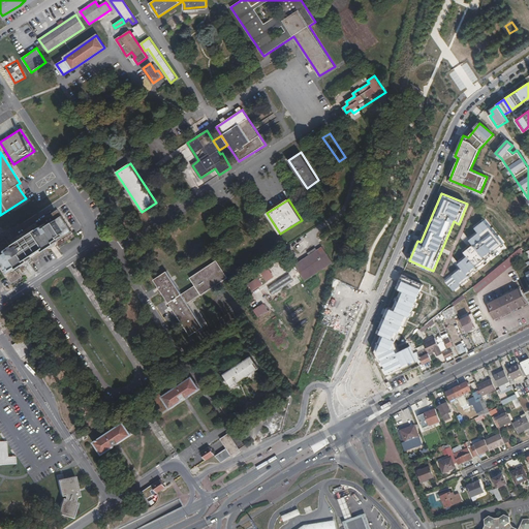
[(0,240),(0,266),(12,283),(21,278),(14,267),(18,266),(21,271),(25,269),(25,268),(34,261),(30,256),(44,247),(49,252),(58,246),(59,247),(75,236),(58,210),(36,223),(39,226),(12,244),(12,245),(10,246),(5,238),(0,240)]
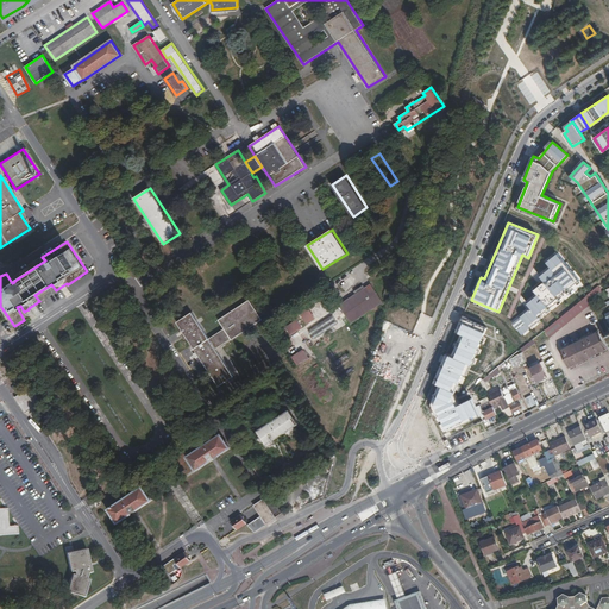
[(570,251),(565,256),(570,262),(576,256),(570,251)]
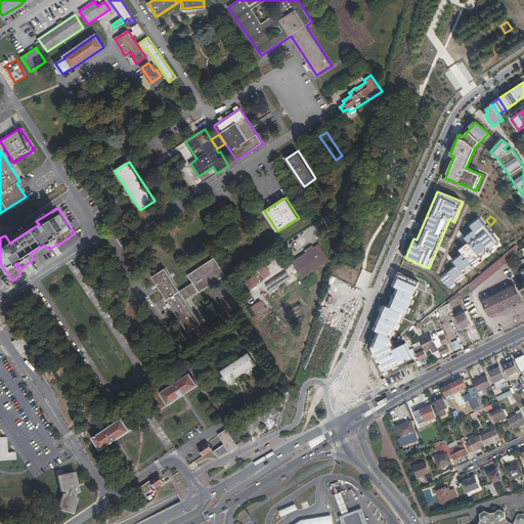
[(457,265),(441,278),(449,289),(466,275),(464,273),(482,258),(479,254),(498,242),(481,219),(471,225),(475,230),(466,237),(469,242),(460,250),(464,254),(454,261),(457,265)]
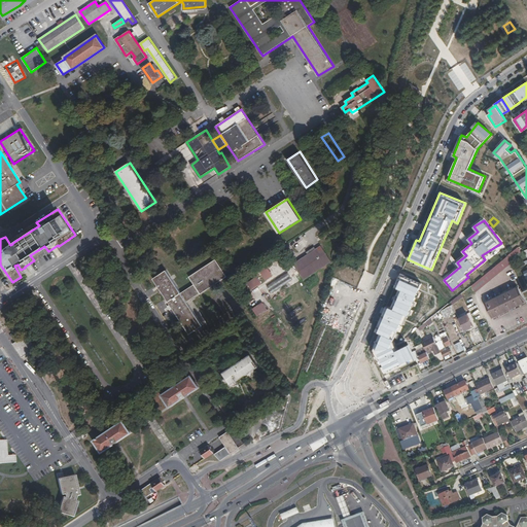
[(505,242),(513,236),(499,221),(492,227),(505,242)]
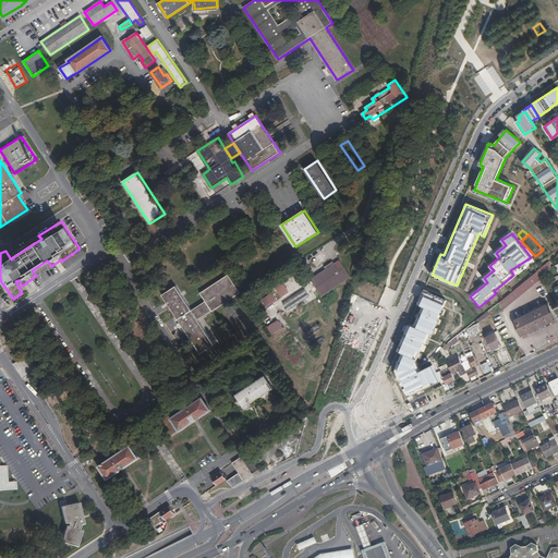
[(326,270),(312,279),(323,296),(351,277),(340,261),(334,265),(332,263),(325,267),(326,270)]
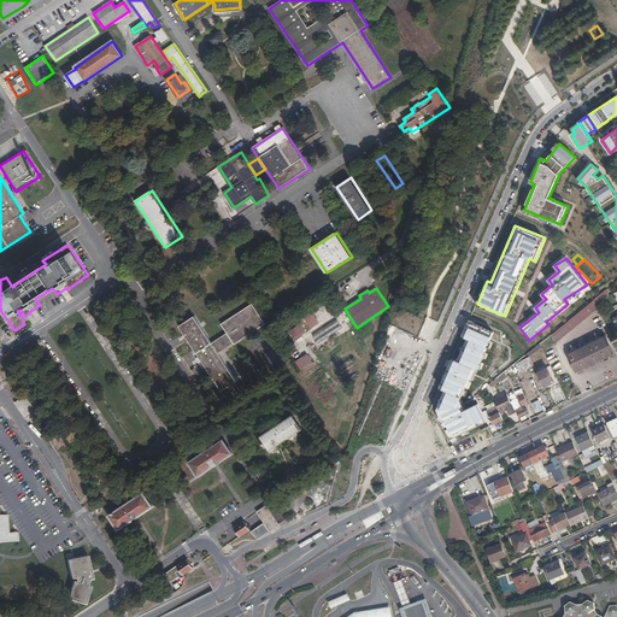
[(569,333),(598,310),(594,304),(593,301),(564,324),(569,333)]
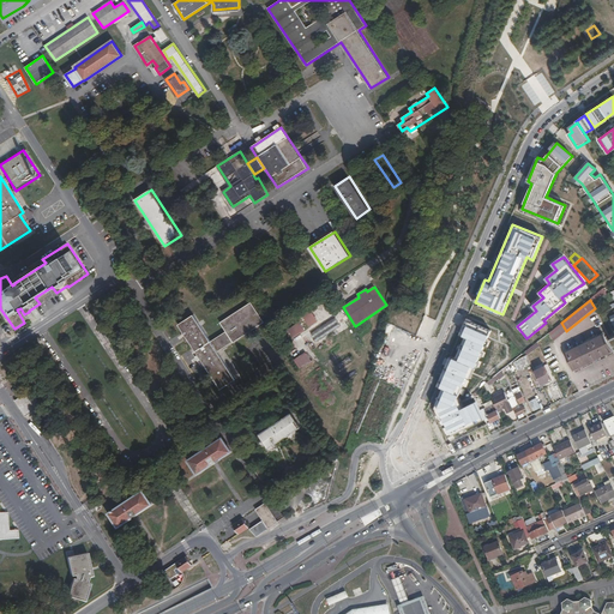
[(193,315),(179,325),(221,390),(236,380),(218,351),(233,342),(234,343),(264,323),(251,302),(221,323),(227,332),(211,342),(193,315)]
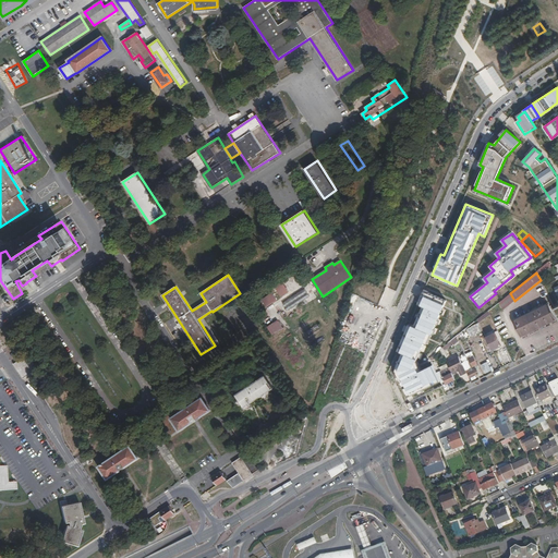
[(275,287),(281,296),(290,291),(283,281),(275,287)]
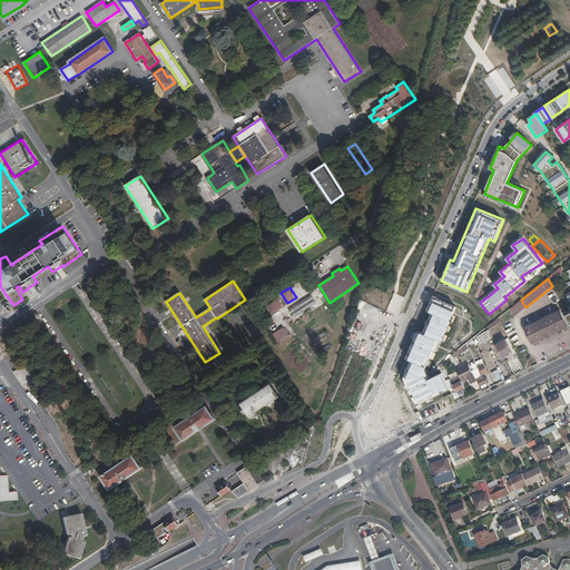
[(474,296),(479,302),(488,295),(484,290),(474,296)]
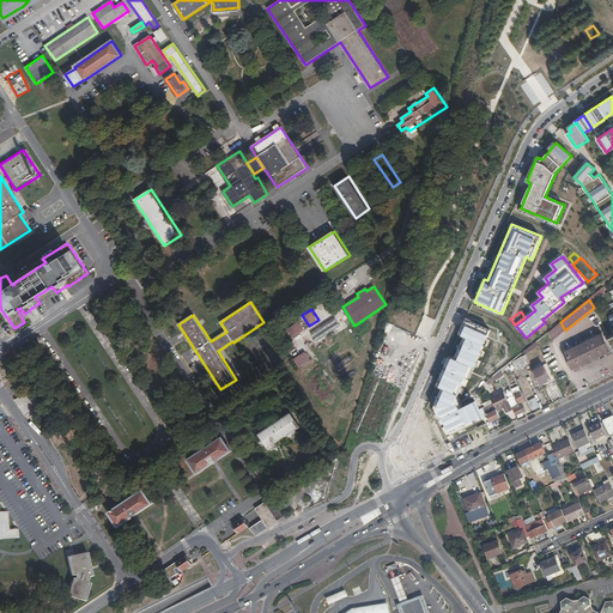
[(316,341),(340,326),(335,317),(310,333),(316,341)]
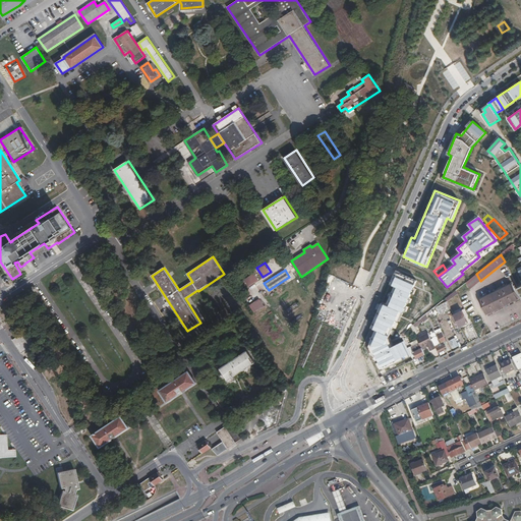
[(411,355),(403,340),(394,345),(390,338),(418,280),(395,270),(390,283),(395,286),(388,304),(383,302),(371,328),(377,331),(371,343),(384,368),(411,355)]
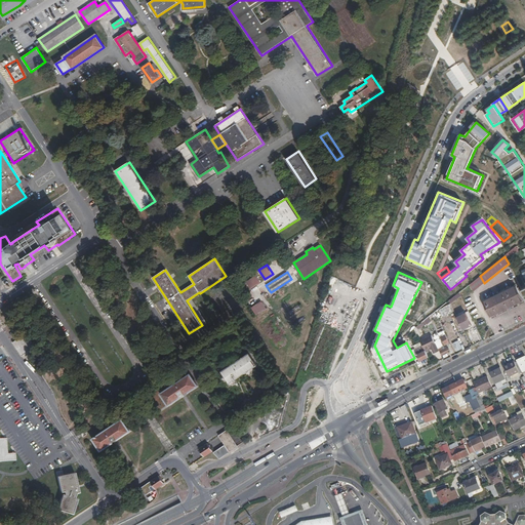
[(246,281),(251,289),(261,283),(256,275),(246,281)]
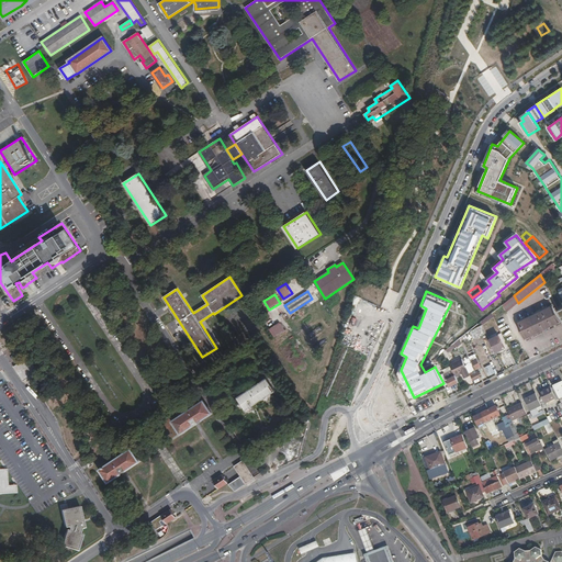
[(507,312),(518,303),(514,295),(503,304),(507,312)]
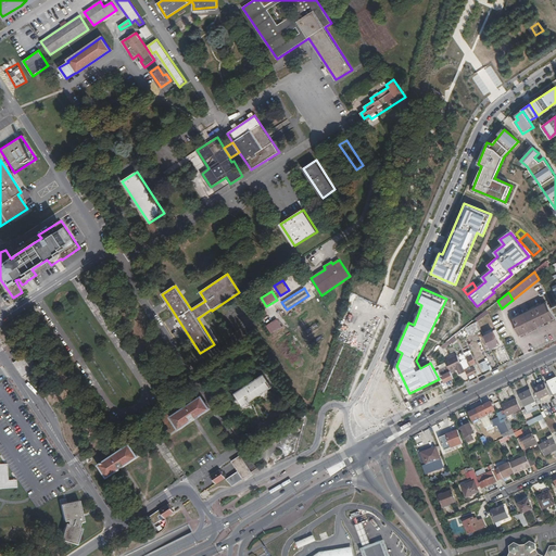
[(352,306),(362,310),(364,303),(354,300),(352,306)]
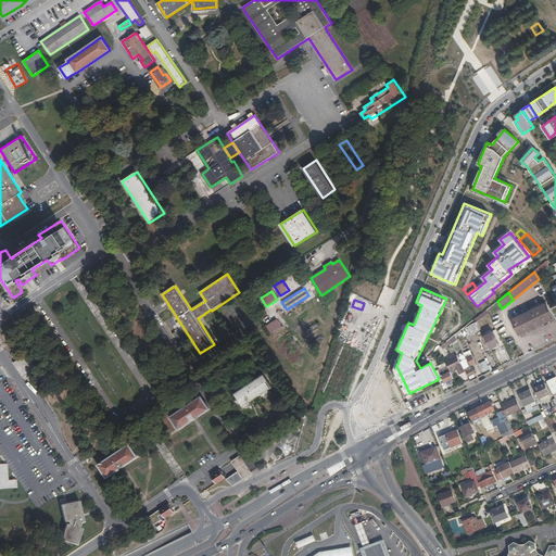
[(546,303),(520,316),(528,331),(554,318),(546,303)]
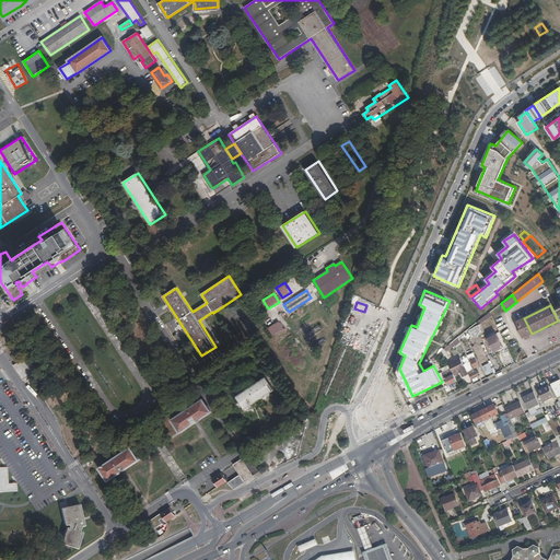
[(358,327),(362,314),(354,311),(350,325),(358,327)]
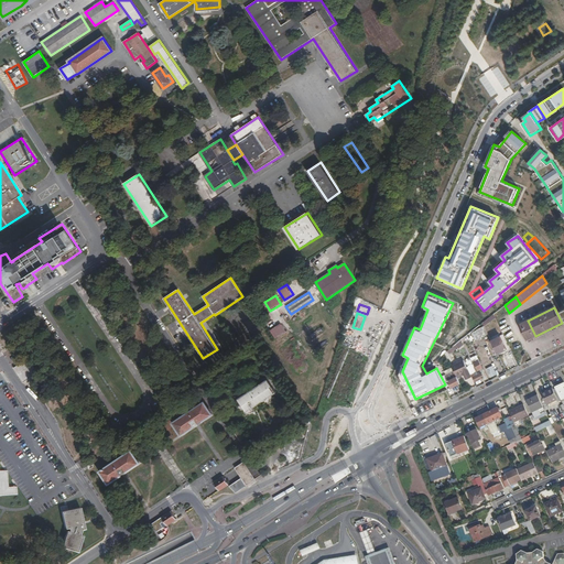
[(486,325),(496,317),(494,315),(484,322),(486,325)]
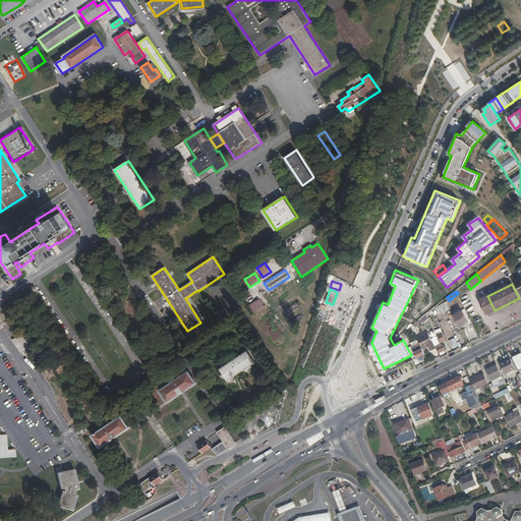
[(486,314),(495,310),(487,296),(480,300),(486,314)]
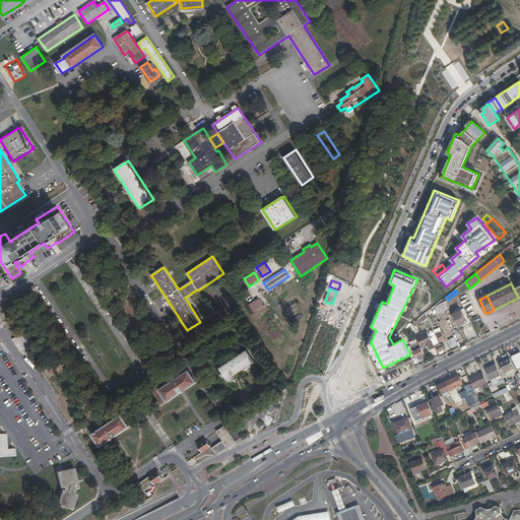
[(260,298),(250,304),(254,312),(265,306),(260,298)]
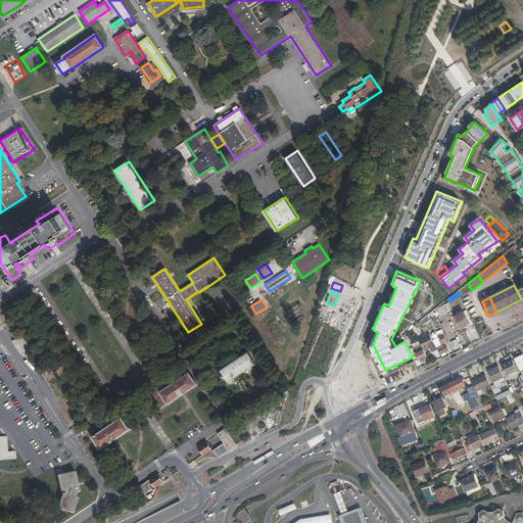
[(442,315),(453,310),(449,302),(438,307),(442,315)]
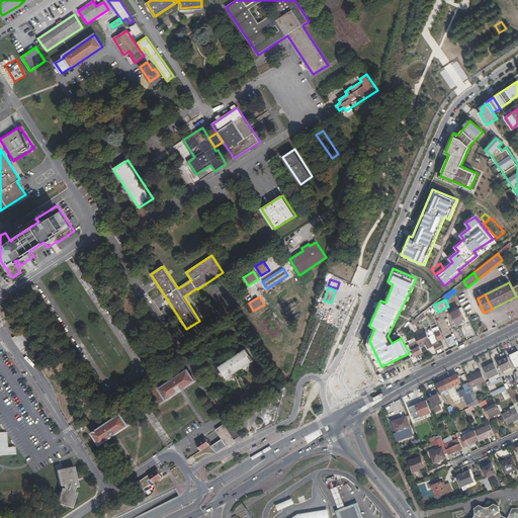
[(468,320),(462,308),(459,310),(459,309),(451,313),(457,325),(468,320)]
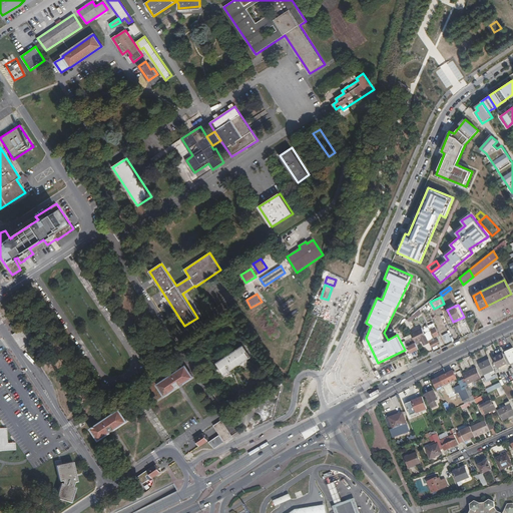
[(420,310),(404,321),(407,325),(422,314),(420,310)]
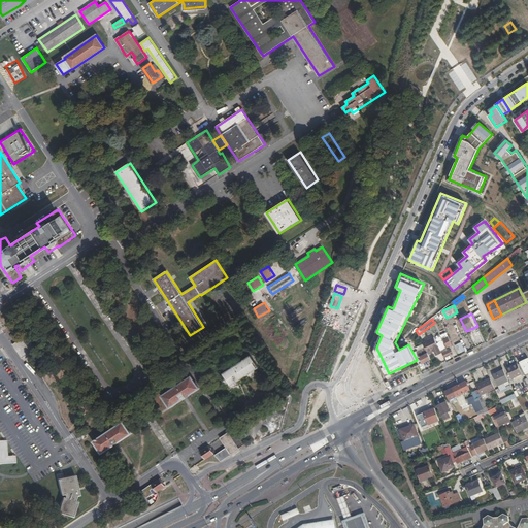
[(20,348),(18,349),(23,358),(27,355),(26,353),(34,348),(27,336),(17,343),(20,348)]
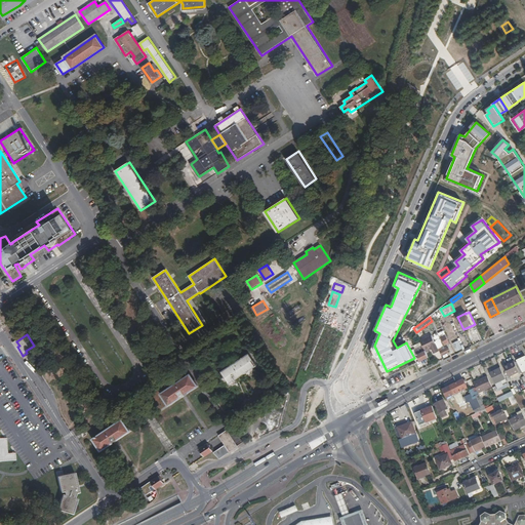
[(437,346),(432,335),(420,341),(420,342),(422,346),(425,351),(433,347),(436,354),(440,352),(439,350),(437,346)]
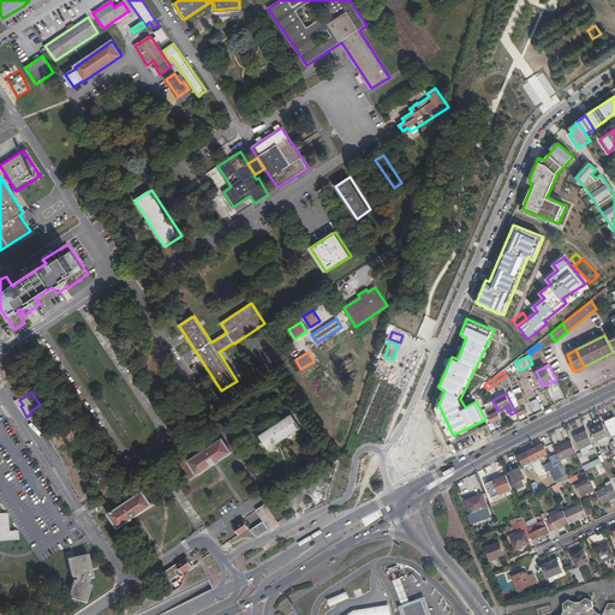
[(512,404),(512,405),(514,410),(518,416),(527,412),(525,407),(524,407),(523,405),(518,407),(513,399),(515,398),(514,396),(509,399),(512,404)]
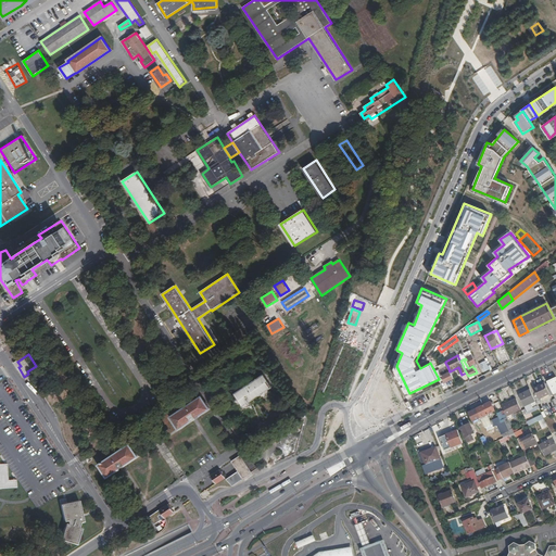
[(440,369),(437,371),(441,381),(444,380),(445,382),(454,379),(450,371),(447,366),(445,363),(439,366),(440,369)]
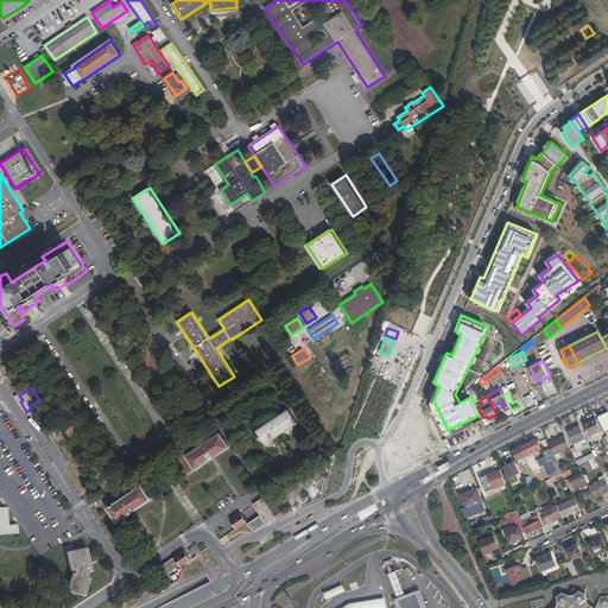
[(289,410),(257,430),(266,444),(297,424),(289,410)]
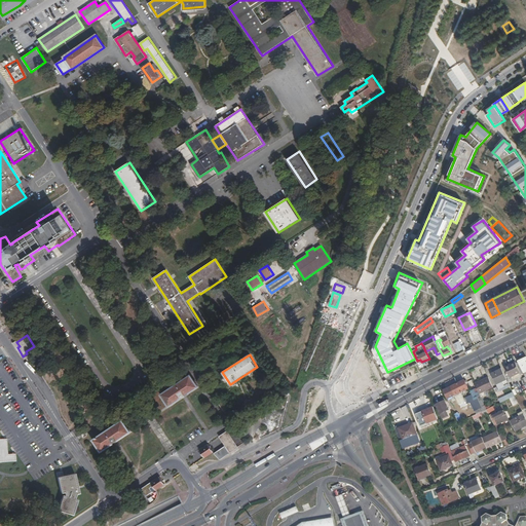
[(504,368),(510,378),(521,373),(516,363),(504,368)]
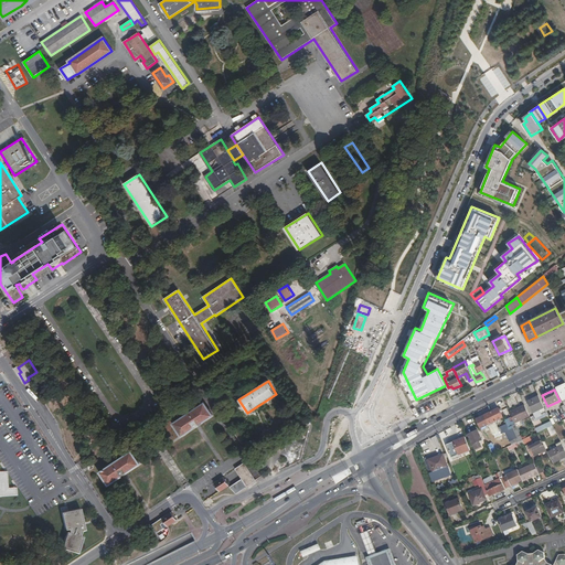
[(533,413),(544,407),(539,396),(528,402),(533,413)]
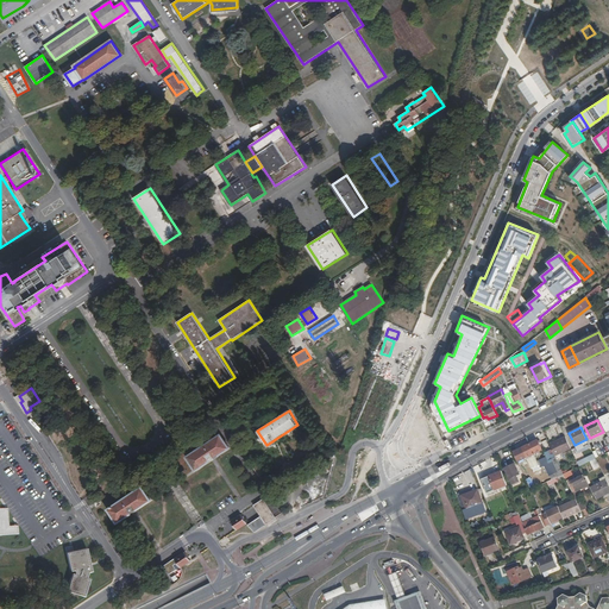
[(221,435),(188,457),(196,470),(230,449),(230,447),(221,435)]
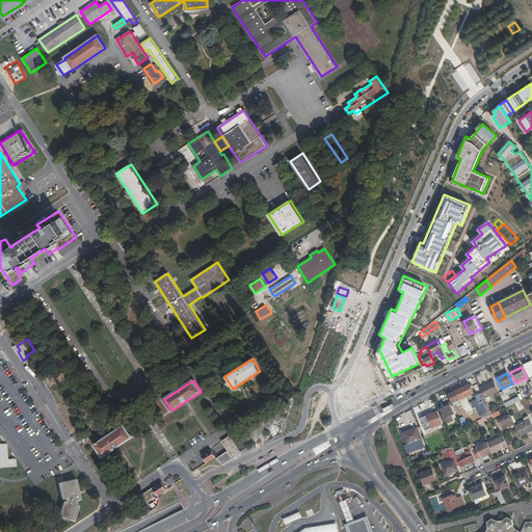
[(484,399),(499,392),(494,382),(480,389),(481,393),(484,399)]
